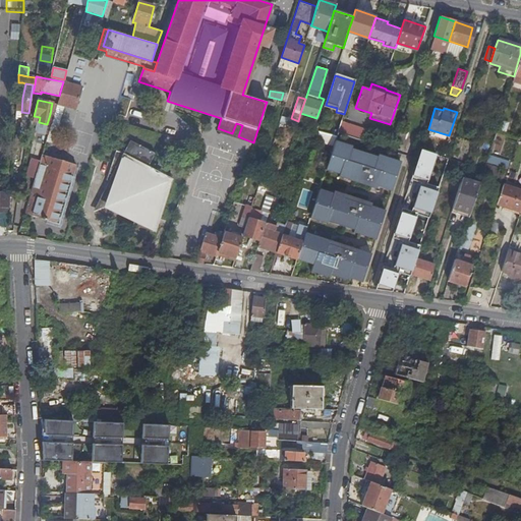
[(299,117),(316,122),(317,119),(316,118),(300,113),(299,117)]
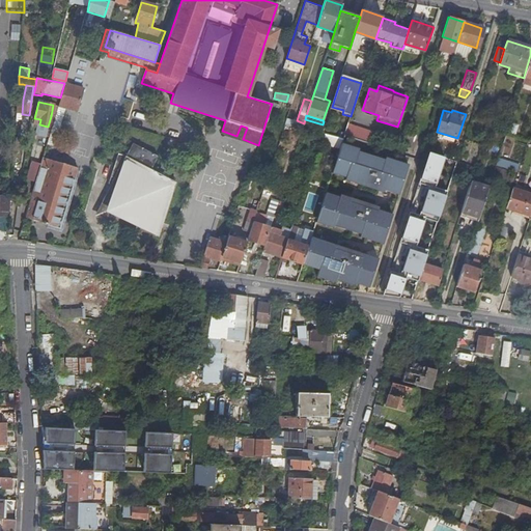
[(285,123),(302,129),(304,123),(297,120),(286,117),(285,123)]
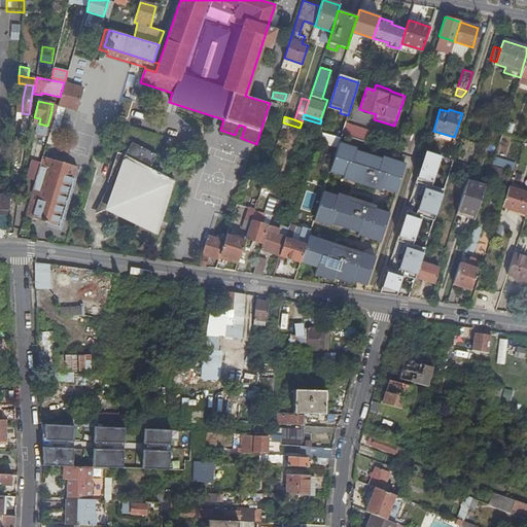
[(371,130),(346,121),(342,134),(371,143),(381,146),(382,141),(369,136),(371,130)]
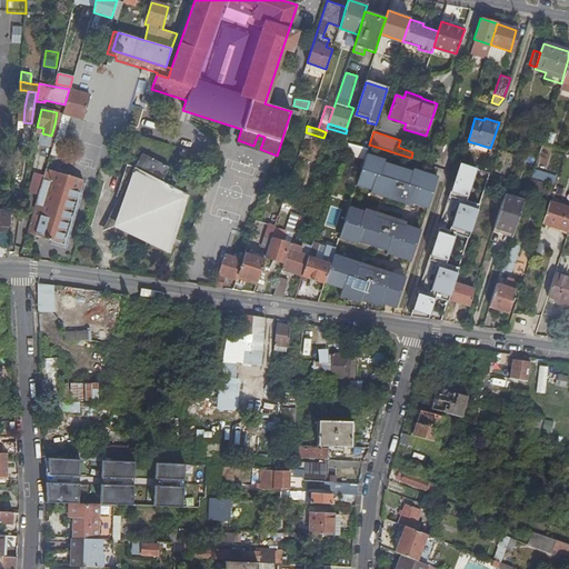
[(445,145),(437,142),(433,155),(440,157),(445,145)]
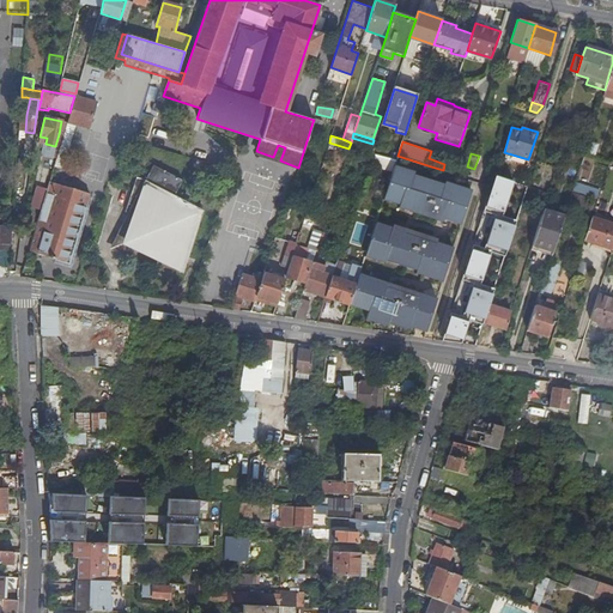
[(372,164),(393,170),(394,165),(395,162),(375,155),(372,164)]
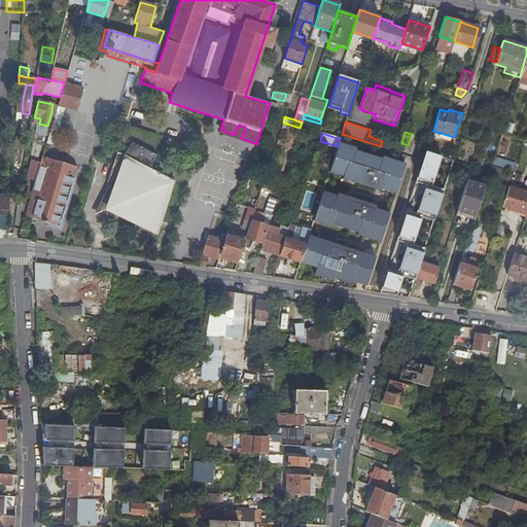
[(355,147),(339,142),(338,146),(329,170),(329,171),(342,175),(342,178),(352,181),(355,172),(358,173),(357,176),(381,183),(380,187),(379,187),(378,190),(380,190),(381,188),(395,192),(405,163),(382,155),(381,159),(354,149),(355,147)]
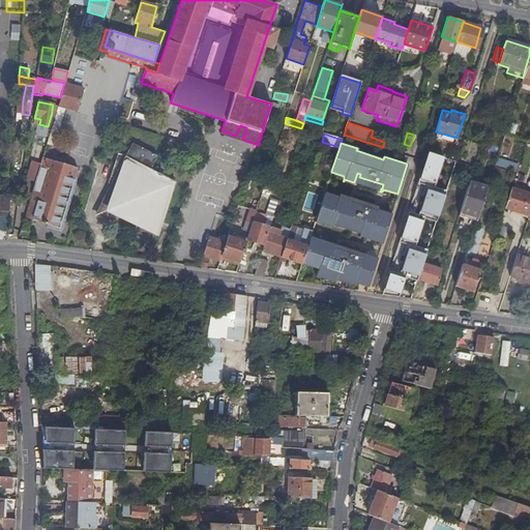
[(174,182),(149,171),(156,157),(130,146),(124,157),(117,152),(107,183),(110,184),(93,215),(115,223),(114,226),(122,228),(123,225),(135,229),(134,232),(142,234),(143,231),(155,235),(167,201),(168,202),(174,182)]
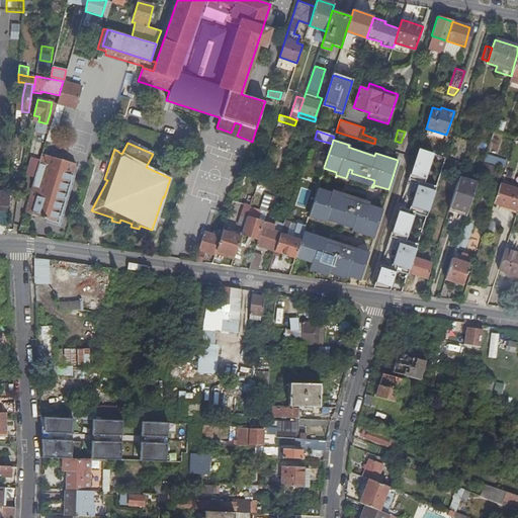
[(380,264),(373,287),(391,290),(396,271),(407,274),(408,272),(409,268),(417,246),(417,244),(406,241),(414,212),(426,217),(436,187),(424,183),(433,154),(418,149),(408,179),(417,182),(409,209),(399,206),(390,237),(399,240),(390,267),(380,264)]
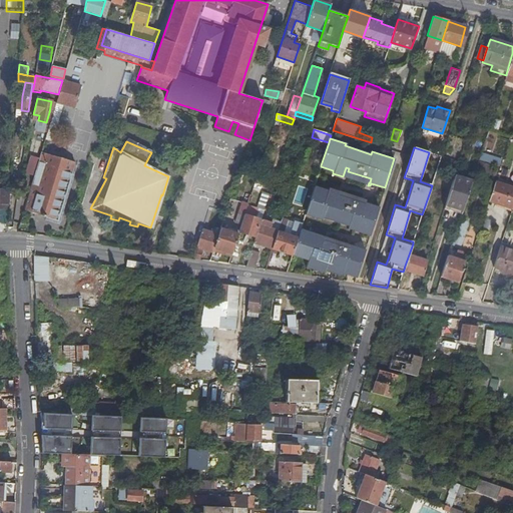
[(75,162),(41,152),(38,162),(34,175),(23,210),(26,210),(25,211),(28,212),(28,211),(29,211),(31,211),(31,212),(39,214),(39,215),(47,217),(55,219),(70,171),(72,172),(75,162)]
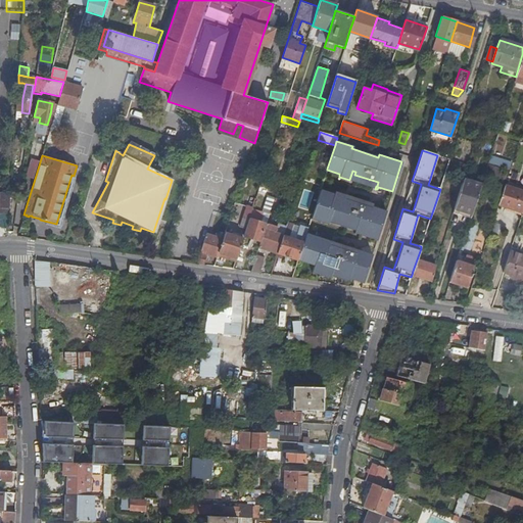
[(509,169),(511,161),(489,156),(485,174),(496,177),(498,167),(509,169)]
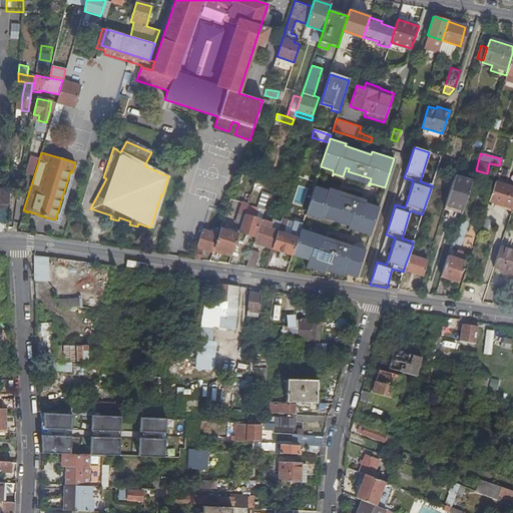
[(27,173),(34,175),(38,162),(31,160),(27,173)]
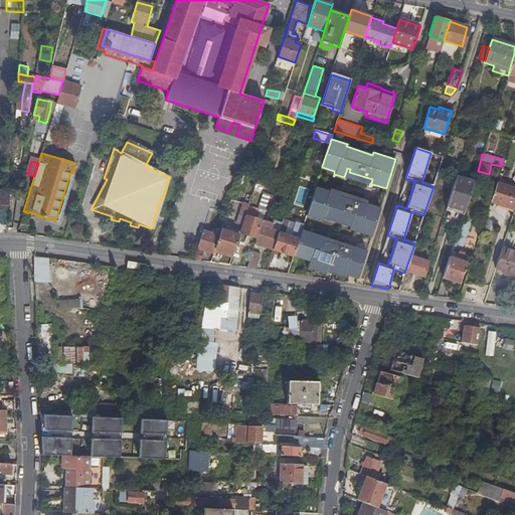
[(347,168),(344,177),(369,186),(370,183),(371,183),(372,179),(349,172),(350,169),(347,168)]
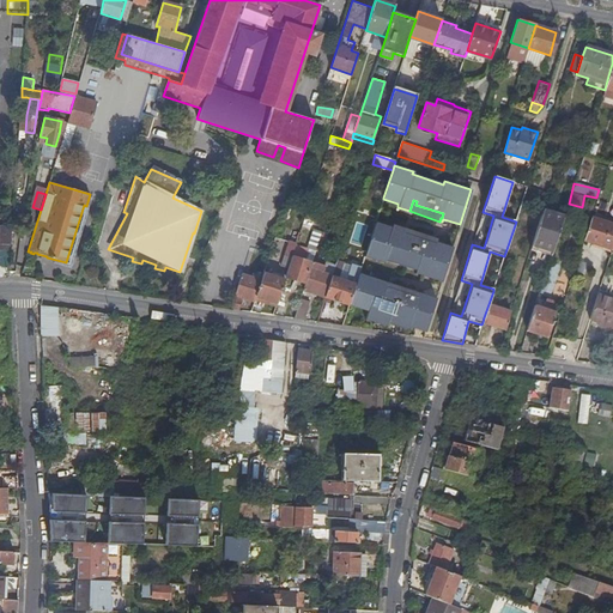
[(534,240),(554,247),(564,217),(544,210),(534,240)]
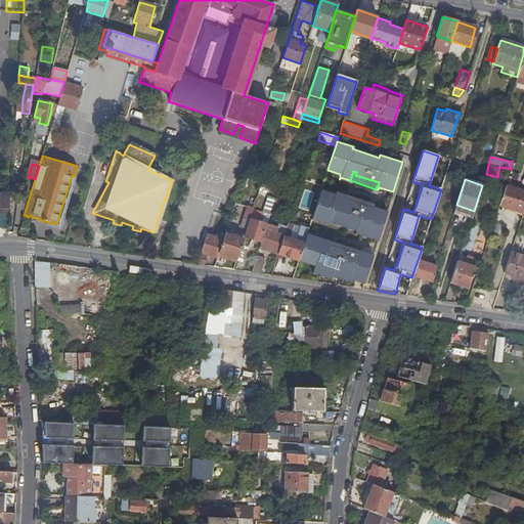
[(456,183),(448,181),(446,187),(454,189),(456,183)]
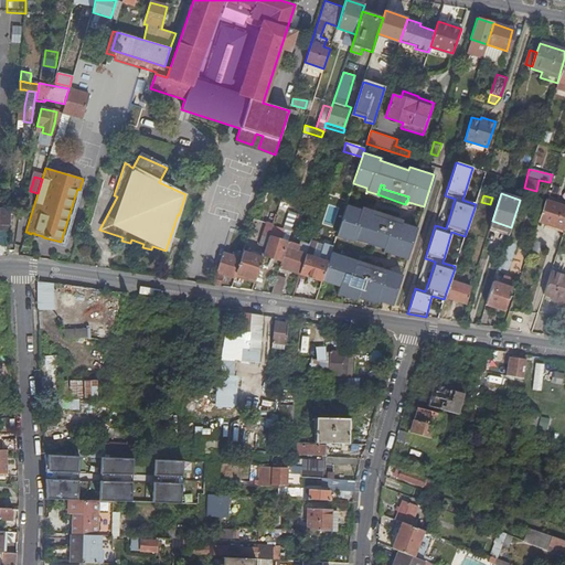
[(539,221),(564,230),(564,227),(564,205),(545,200),(539,221)]
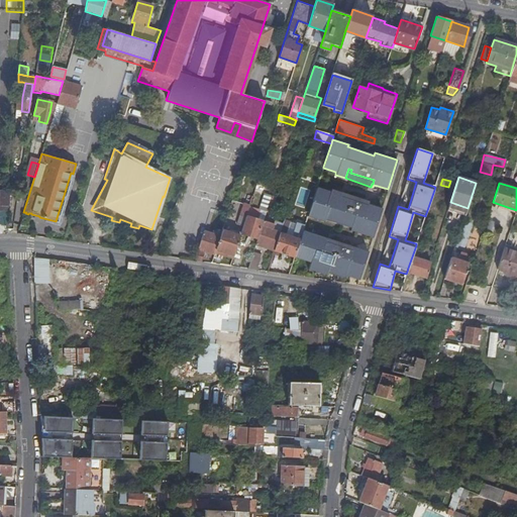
[(256,185),(254,191),(264,194),(266,189),(256,185)]
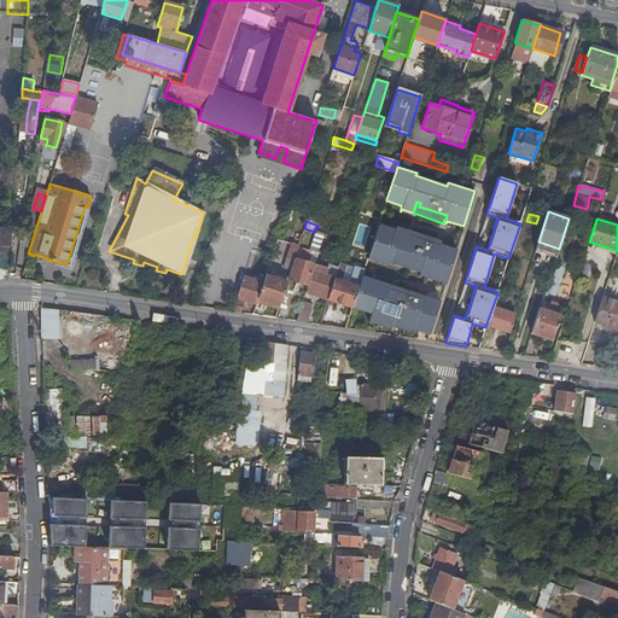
[(445,284),(456,249),(439,244),(439,240),(438,240),(437,244),(438,244),(437,249),(409,239),(408,243),(403,242),(407,229),(395,226),(394,228),(379,223),(367,258),(388,266),(388,262),(419,272),(418,275),(445,284)]
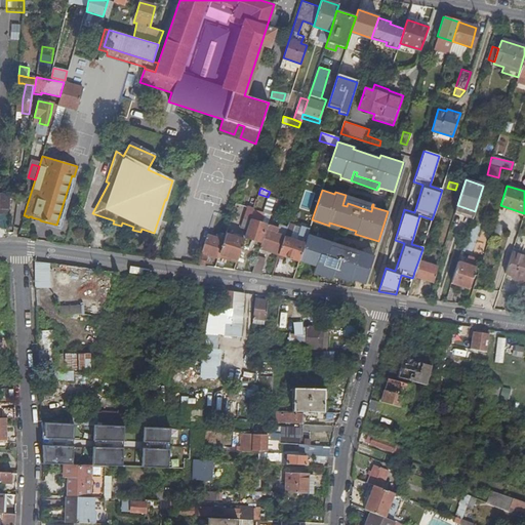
[(0,214),(7,215),(8,196),(0,194),(0,214)]
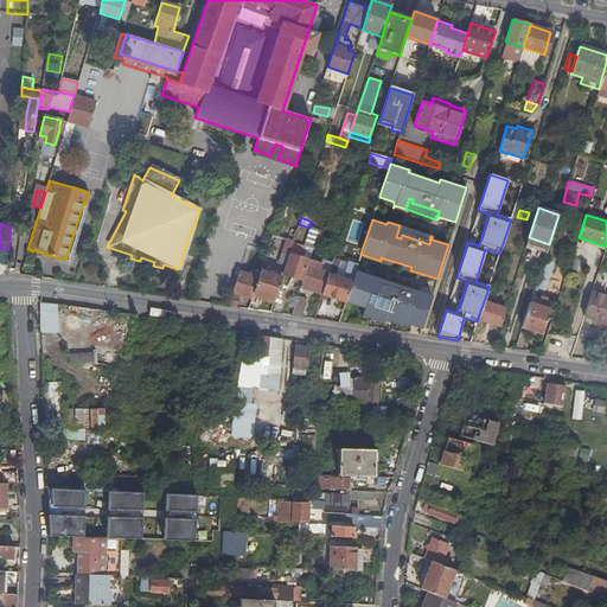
[(430,236),(400,225),(396,237),(401,238),(402,235),(429,244),(430,240),(429,240),(430,236)]
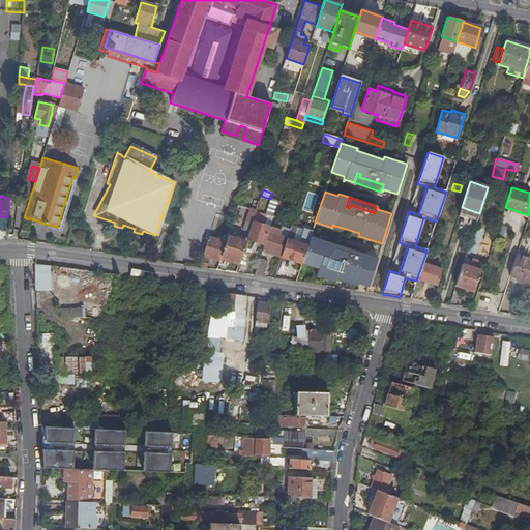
[(283,202),(278,201),(273,215),(277,216),(283,202)]
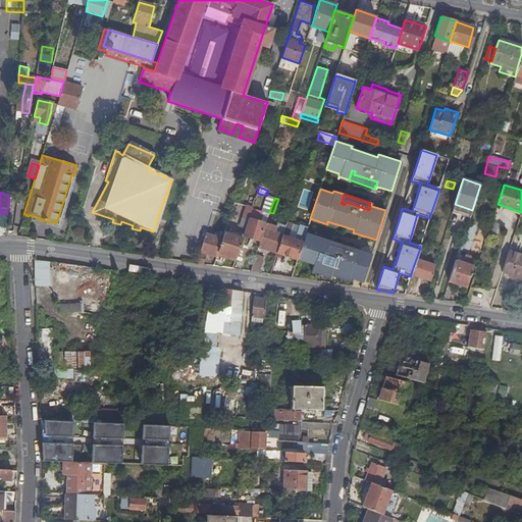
[(472,210),(455,204),(454,209),(470,214),(471,211),(472,210)]
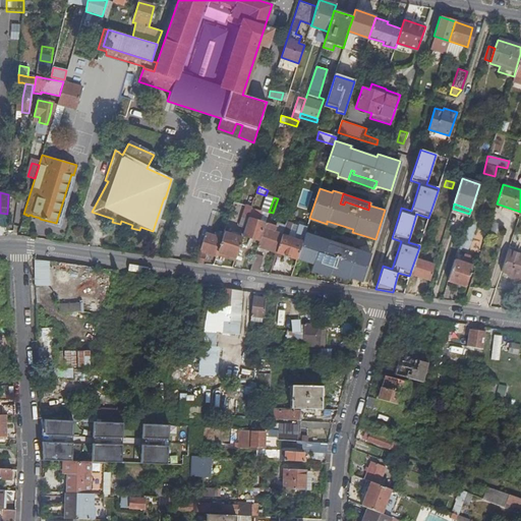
[(240,230),(243,231),(250,209),(251,207),(245,205),(237,229),(240,230)]
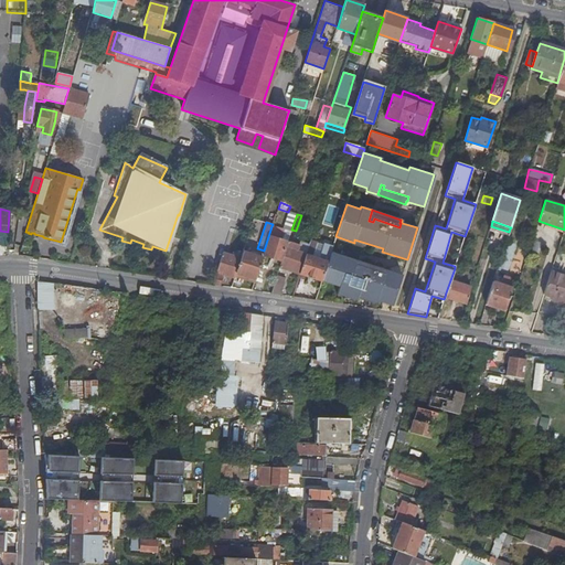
[(285,230),(272,226),(264,251),(263,255),(281,260),(288,241),(289,234),(284,233),(285,230)]
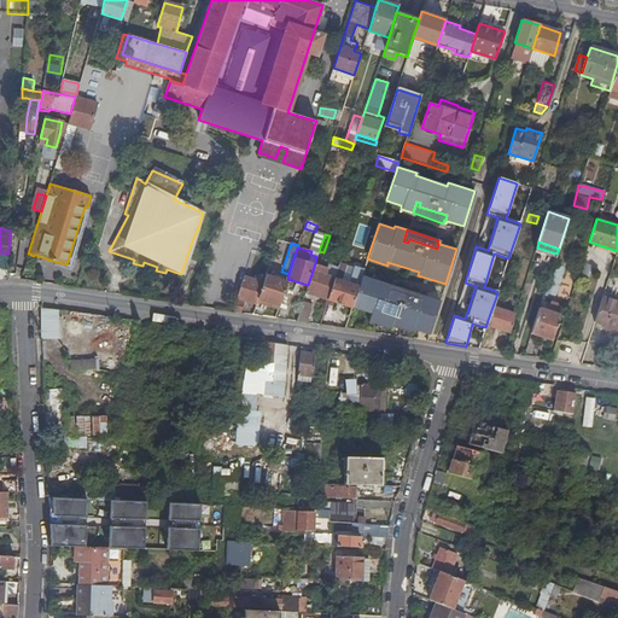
[(566,254),(558,250),(557,254),(555,258),(564,261),(566,254)]
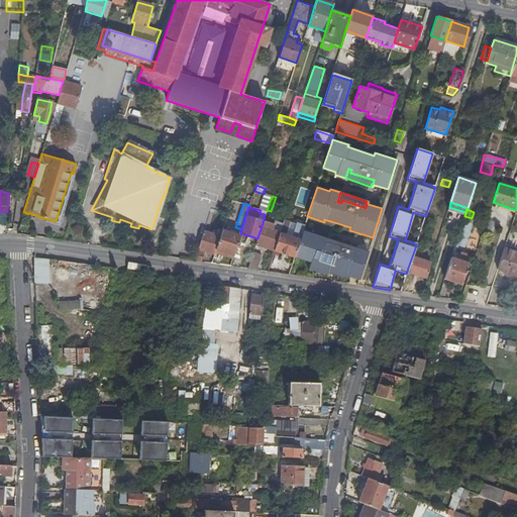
[(289,221),(285,219),(280,232),(274,251),(294,257),(302,233),(295,230),(293,236),(285,234),(289,221)]
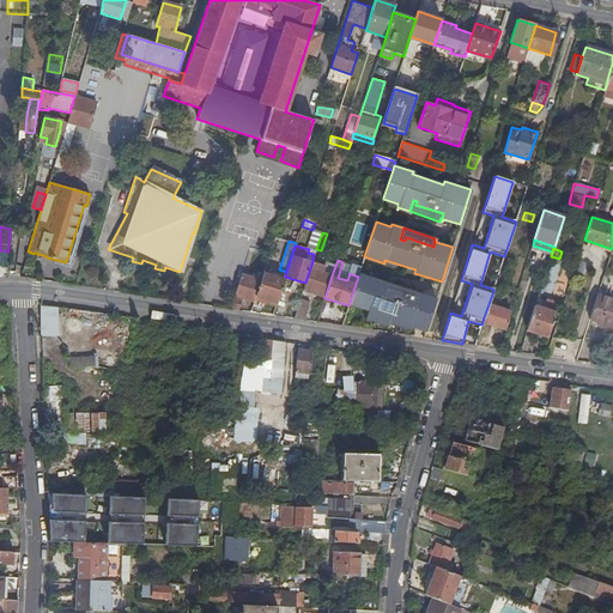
[(303,290),(325,298),(332,275),(323,272),(325,265),(313,261),(305,283),(303,290)]
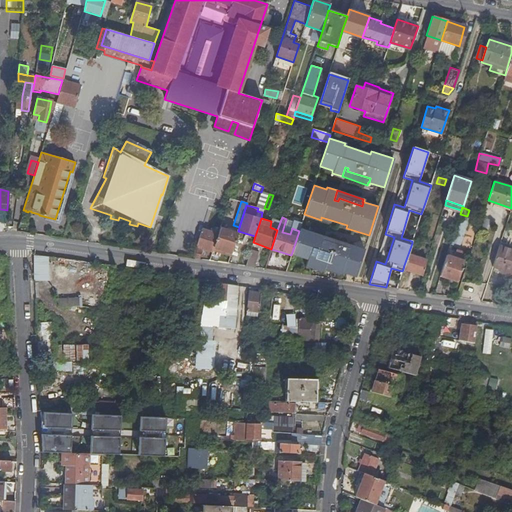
[(202,229),(192,258),(200,259),(203,249),(212,252),(212,251),(213,247),(220,228),(215,227),(213,233),(202,229)]
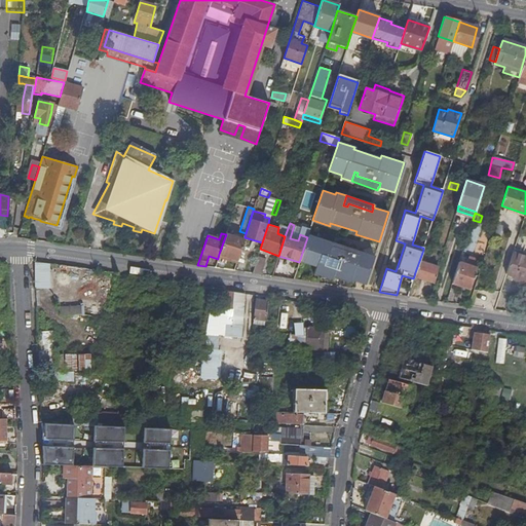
[(243,240),(232,236),(226,234),(219,254),(237,260),(243,240)]
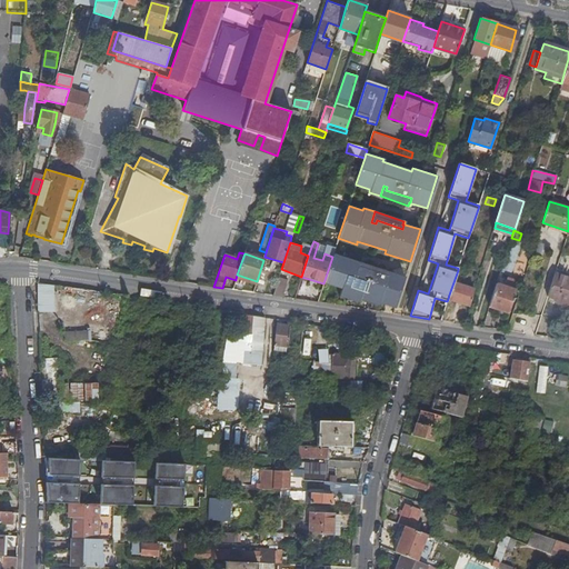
[(332,257),(323,282),(341,289),(339,296),(358,302),(359,299),(378,305),(379,302),(395,308),(405,277),(387,271),(386,275),(387,275),(386,279),(360,270),(358,278),(355,277),(359,262),(332,255),(332,257)]
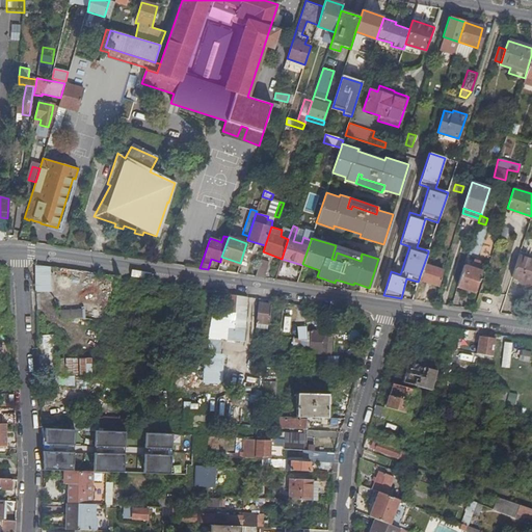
[(362,254),(336,245),(331,259),(335,260),(337,253),(361,261),(362,257),(361,257),(362,254)]
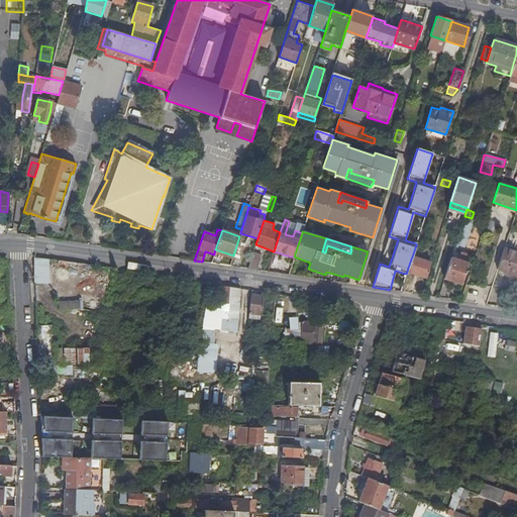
[(420,246),(416,245),(408,268),(407,272),(426,278),(431,263),(419,259),(421,254),(418,253),(420,246)]
